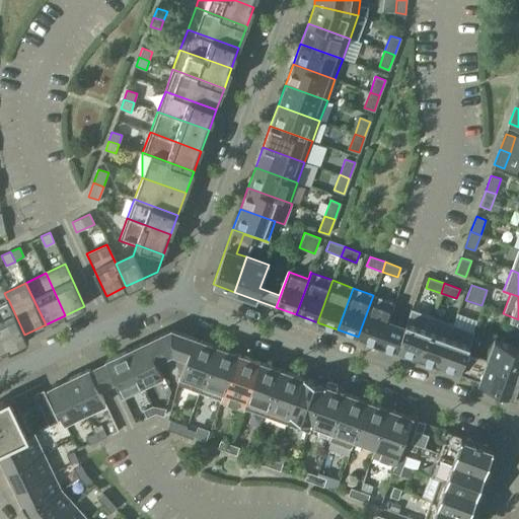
[(389,349),(417,359),(432,316),(411,308),(404,325),(397,322),(390,320),(389,319),(395,303),(373,295),(358,337),(389,349)]
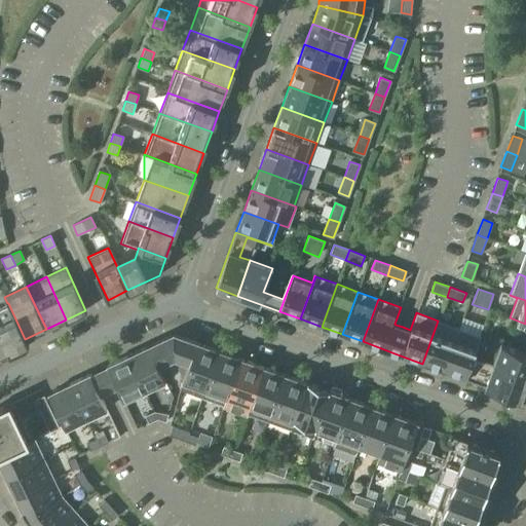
[(8,303),(7,303),(0,306),(0,335),(9,354),(28,346),(25,339),(8,303)]
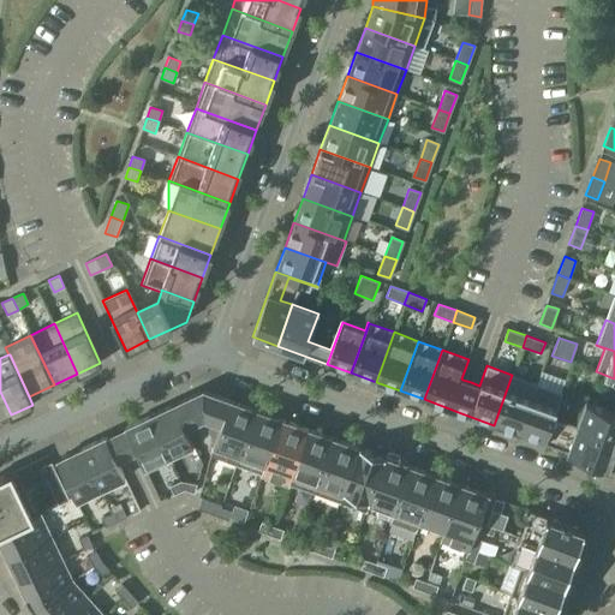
[(585,400),(575,427),(614,440),(614,378),(596,371),(595,372),(614,380),(614,405),(614,410),(585,400)]
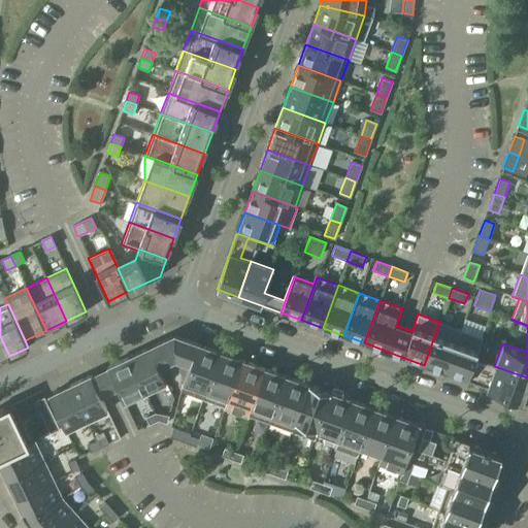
[(424,365),(444,372),(461,330),(439,322),(424,365)]
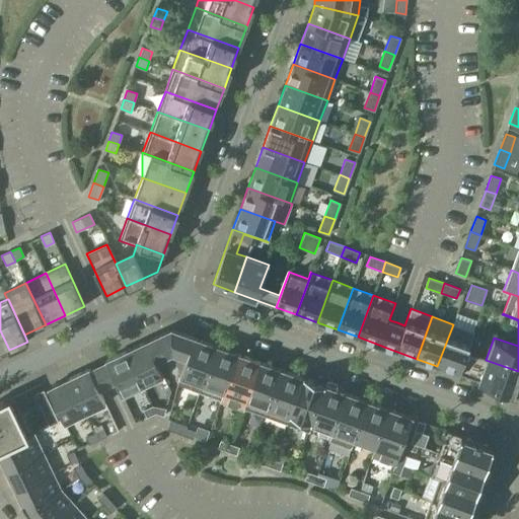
[(437,366),(458,373),(473,331),(453,324),(437,366)]
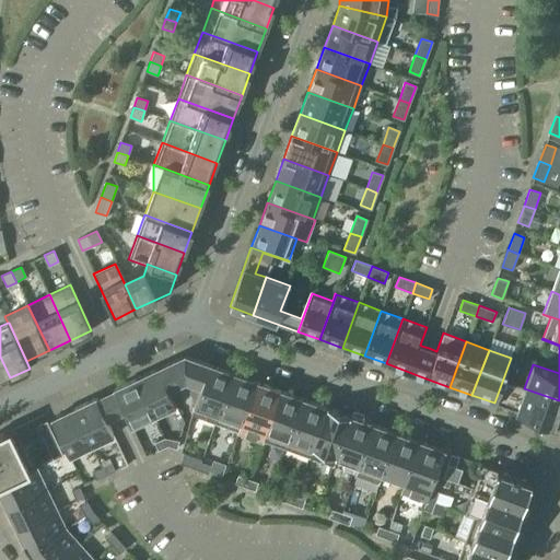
[(185,382),(194,406),(200,387),(201,387),(209,365),(184,356),(158,369),(167,389),(185,382)]
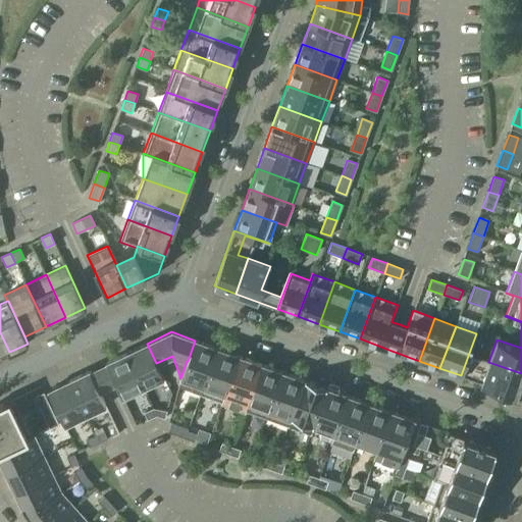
[(0,332),(0,356),(9,352),(0,332)]
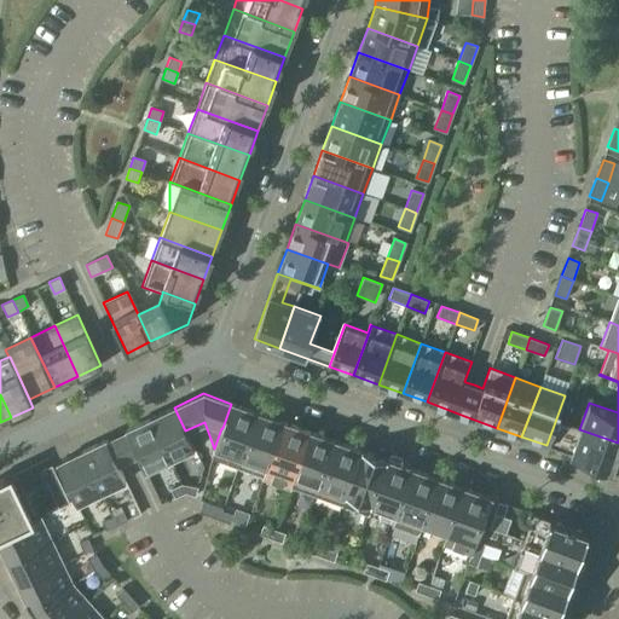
[(565,395),(547,445),(612,469),(618,450),(618,443),(579,429),(576,440),(553,432),(566,395),(565,395)]
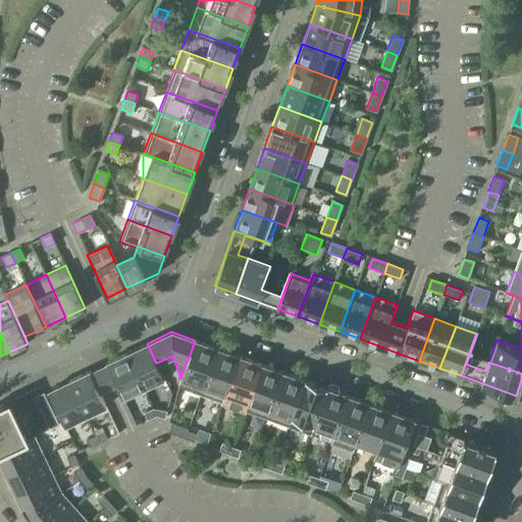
[(200,394),(201,395),(217,349),(195,341),(188,361),(187,361),(180,378),(202,386),(200,394)]
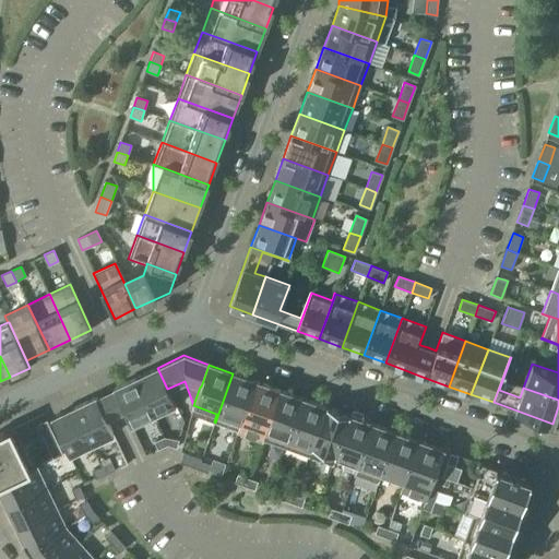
[(175,405),(167,389),(157,368),(135,378),(153,415),(175,405)]
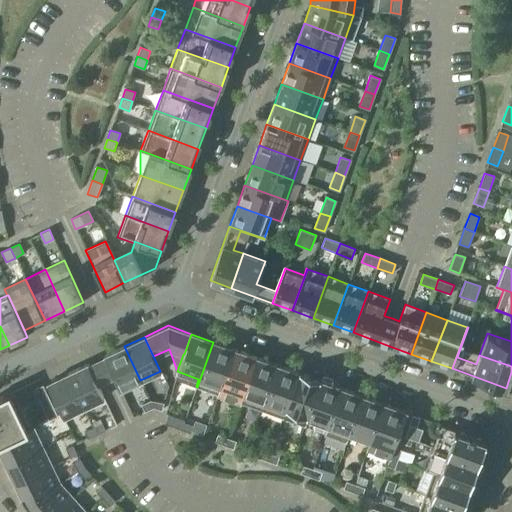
[(197,387),(218,395),(235,350),(213,342),(197,387)]
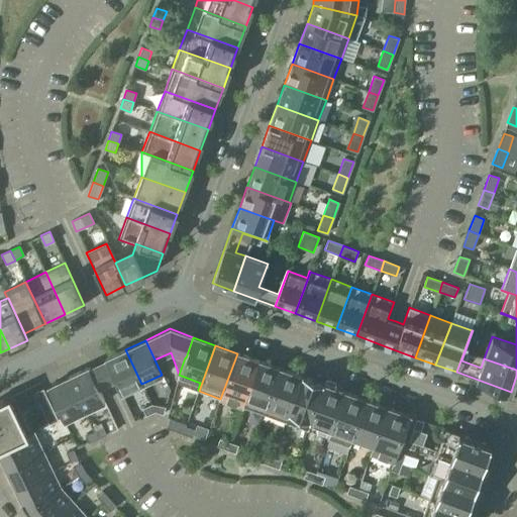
[(121,394),(141,384),(125,349),(105,359),(105,360),(104,360),(104,362),(106,362),(114,379),(113,380),(113,381),(114,380),(121,394)]
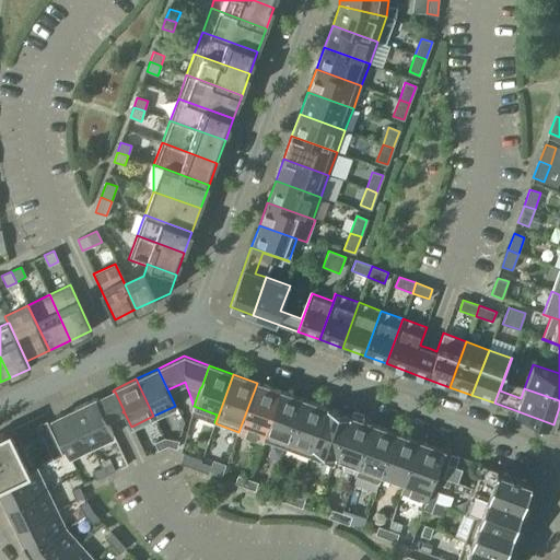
[(238,432),(261,440),(280,391),(257,383),(238,432)]
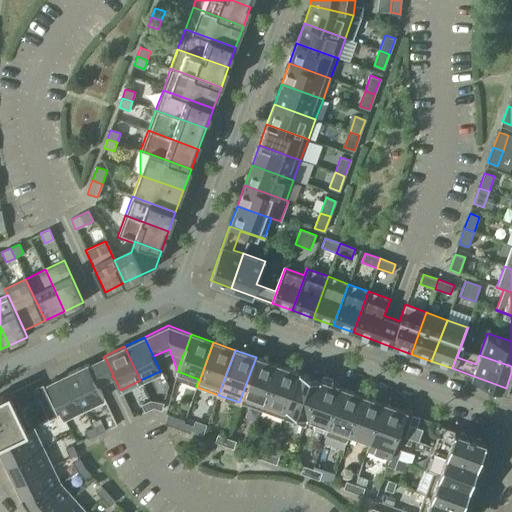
[(239,402),(261,410),(277,365),(256,357),(239,402)]
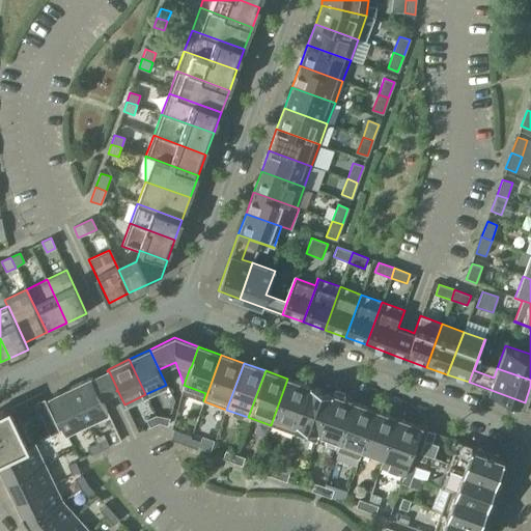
[(90,378),(70,387),(86,422),(107,413),(101,398),(102,398),(101,397),(100,397),(91,380),(92,379),(92,378),(91,379),(90,378)]
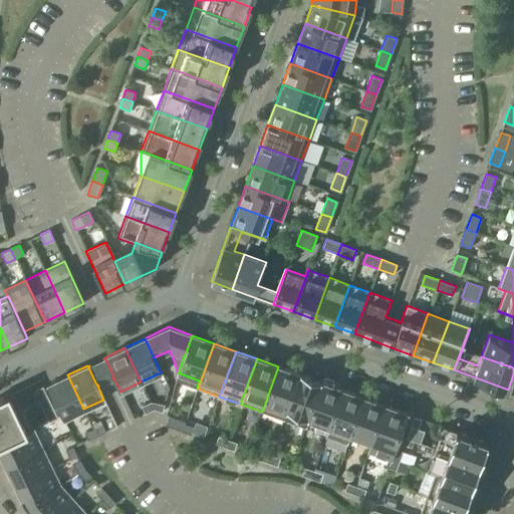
[(262,412),(283,420),(300,374),(278,366),(262,412)]
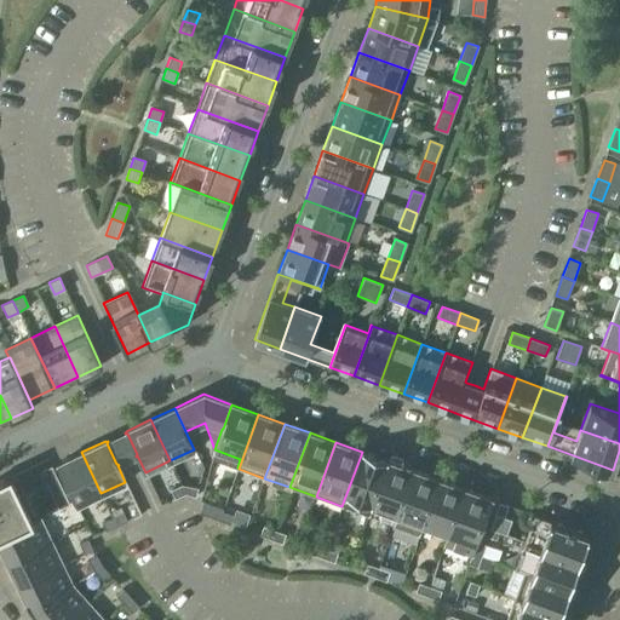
[(101,493),(81,452),(57,464),(76,505),(101,493)]
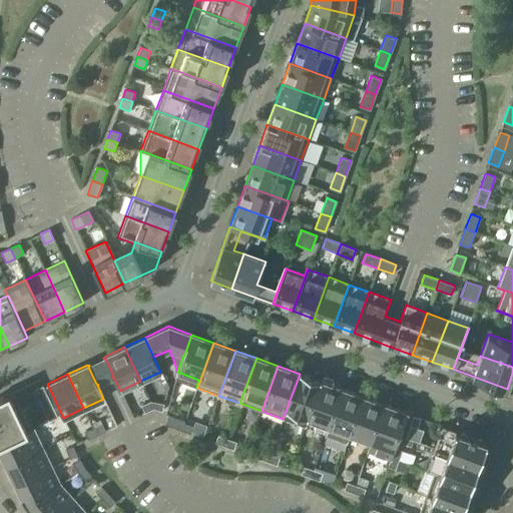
[(283,419),(305,427),(321,382),(300,374),(283,419)]
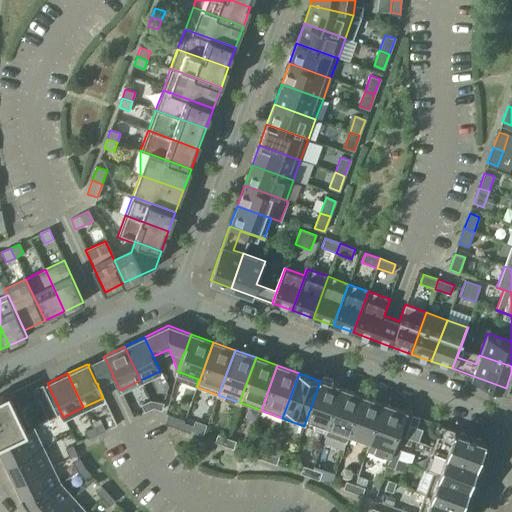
[(307,418),(328,426),(342,389),(320,381),(304,426),(307,418)]
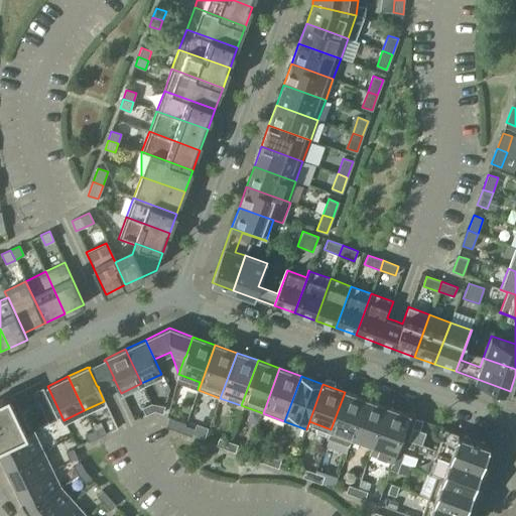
[(33,392),(37,400),(46,396),(42,388),(33,392)]
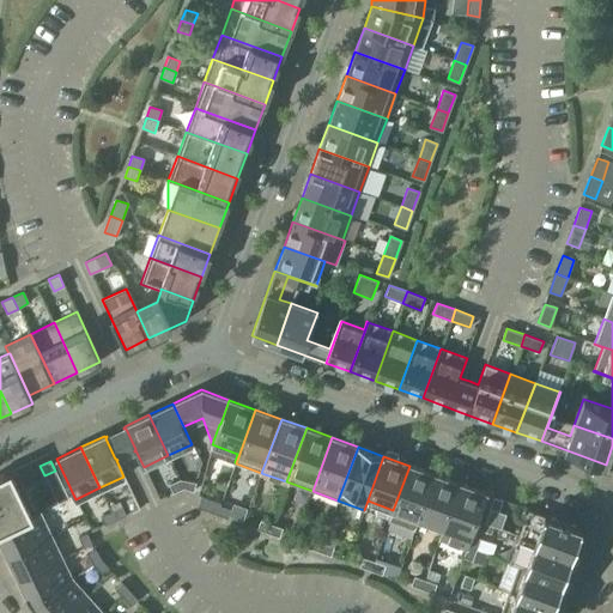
[(393,510),(418,520),(435,474),(410,466),(393,510)]
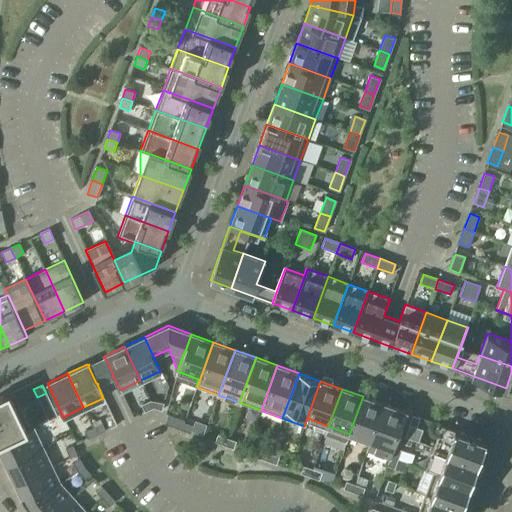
[(0,397),(0,443),(32,428),(32,427),(29,428),(12,392),(0,397)]
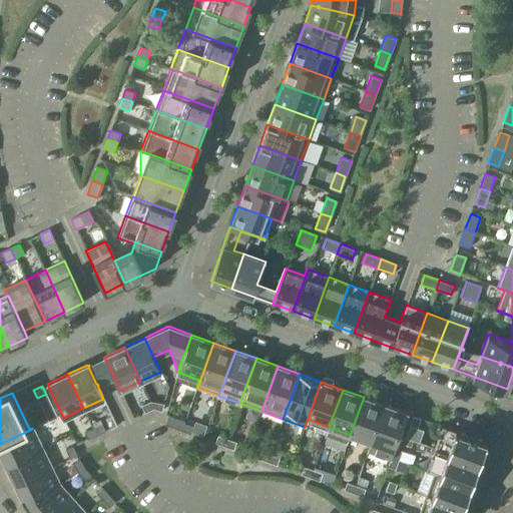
[(37,398),(41,406),(50,401),(46,394),(37,398)]
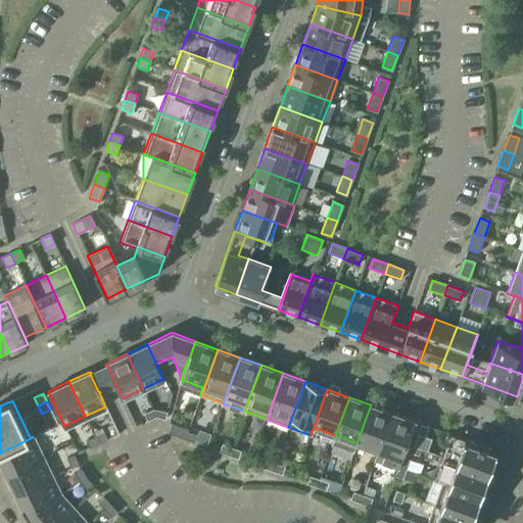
[(375,459),(376,459),(392,413),(371,405),(357,443),(378,450),(375,459)]
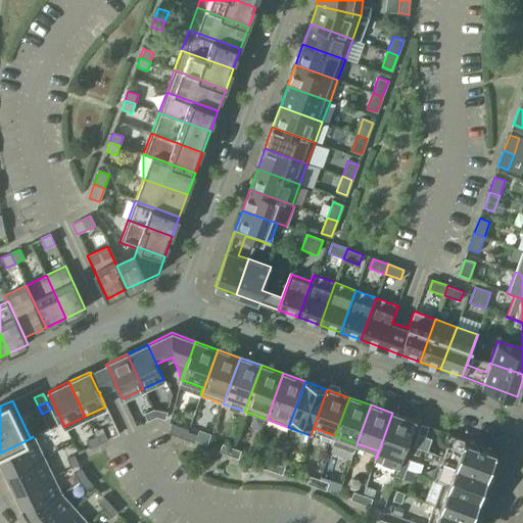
[(42,414),(45,421),(54,417),(51,409),(42,414)]
